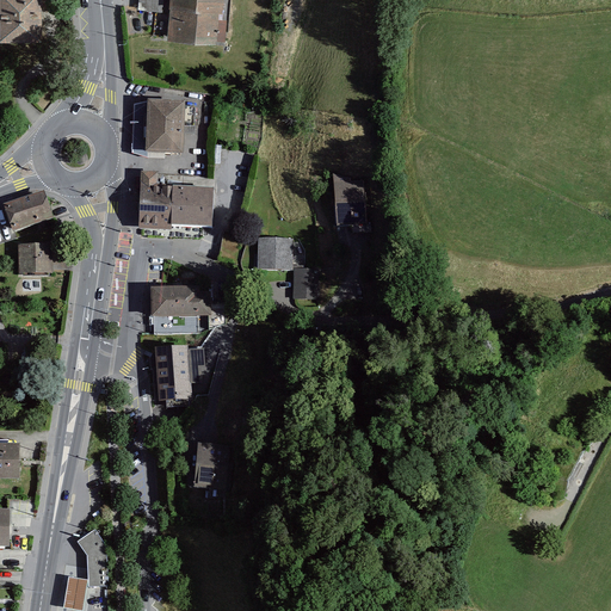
[(0,0),(0,37),(42,37),(42,0),(0,0)]
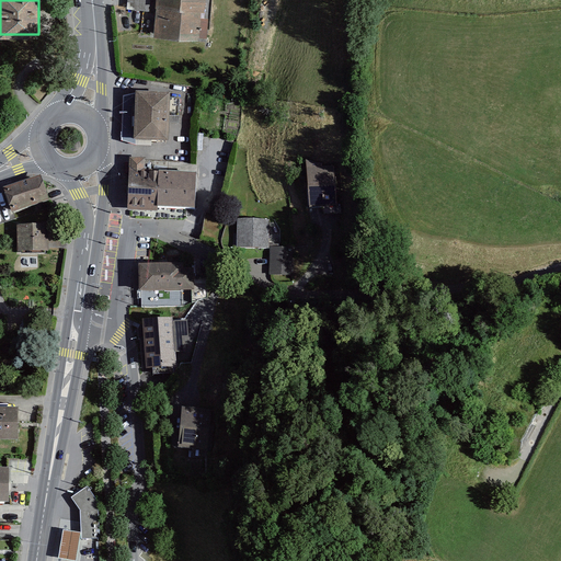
[(156,0),(152,34),(198,38),(198,36),(206,36),(208,16),(204,16),(205,0),(156,0)]
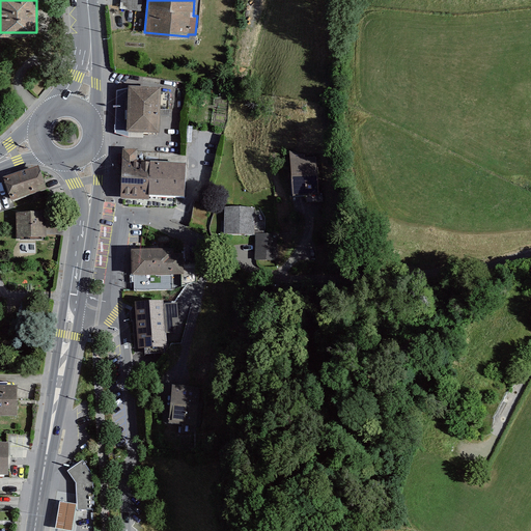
[(129,134),(127,134),(127,129),(128,88),(117,91),(115,134),(129,138),(143,139),(143,134),(129,134)]
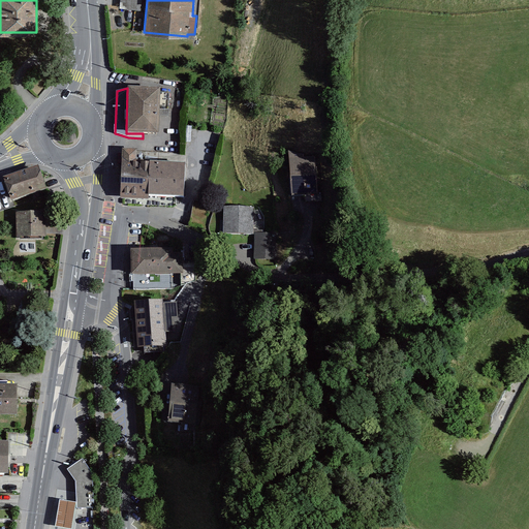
[(160,89),(127,88),(126,128),(126,133),(128,133),(143,133),(159,134),(160,89)]
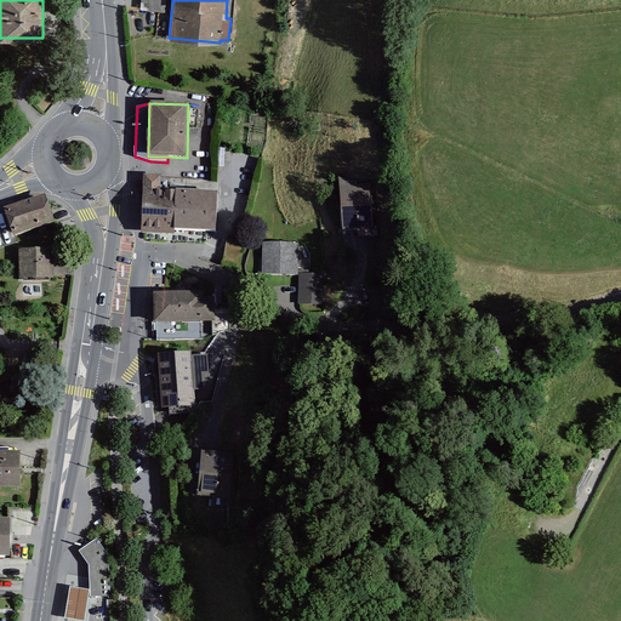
[(161,177),(143,176),(141,234),(174,235),(174,232),(215,233),(216,194),(166,192),(166,187),(160,187),(161,177)]
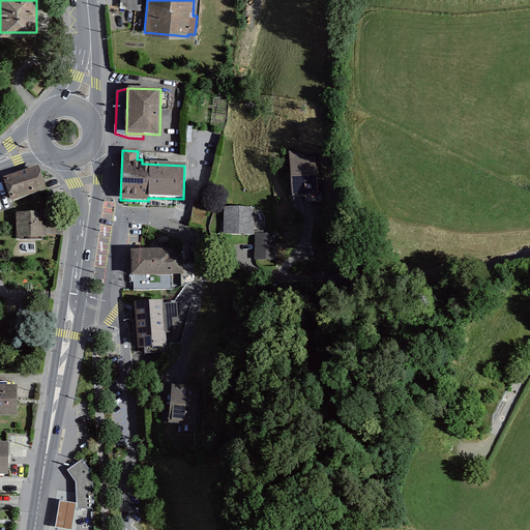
[(303,151),(289,152),(292,197),(318,195),(316,156),(304,157),(303,151)]
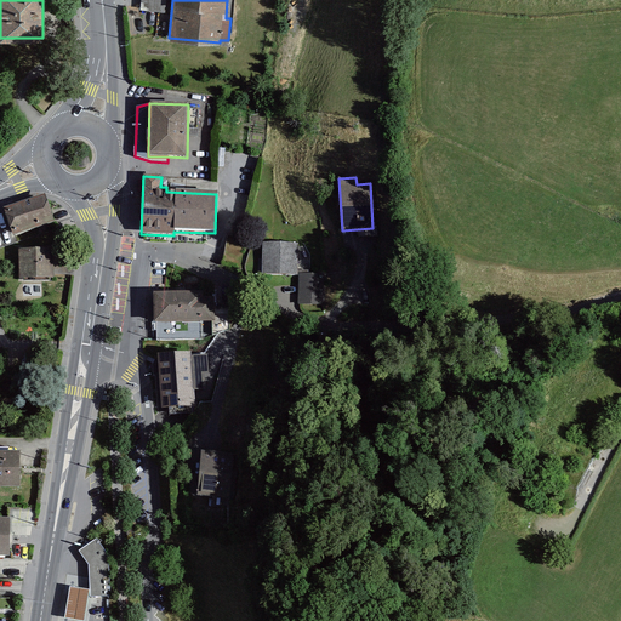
[(55,223),(45,197),(4,210),(13,237),(55,223)]
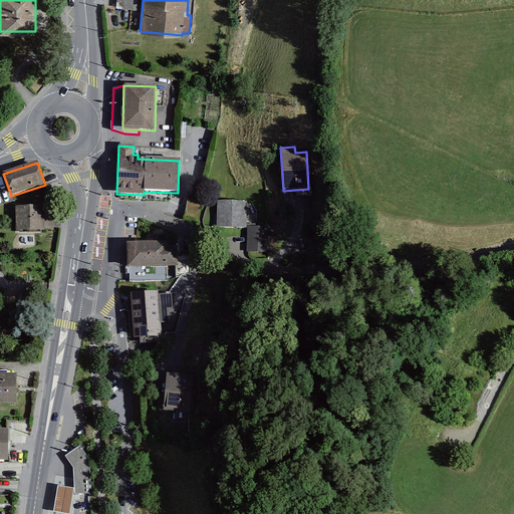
[(207,199),(191,196),(186,221),(202,224),(207,199)]
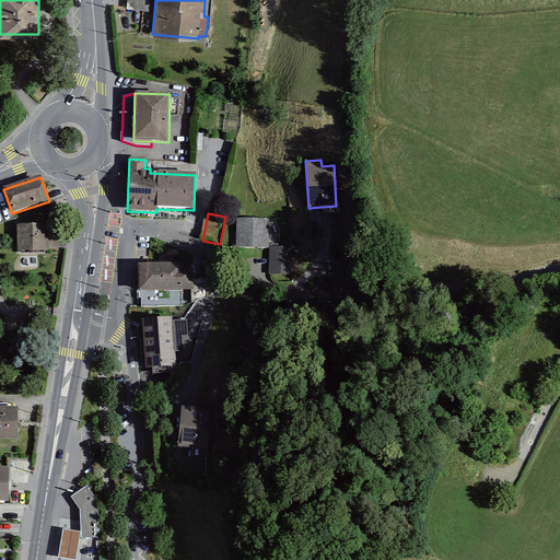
[(271,221),(237,221),(236,249),(270,249),(271,221)]
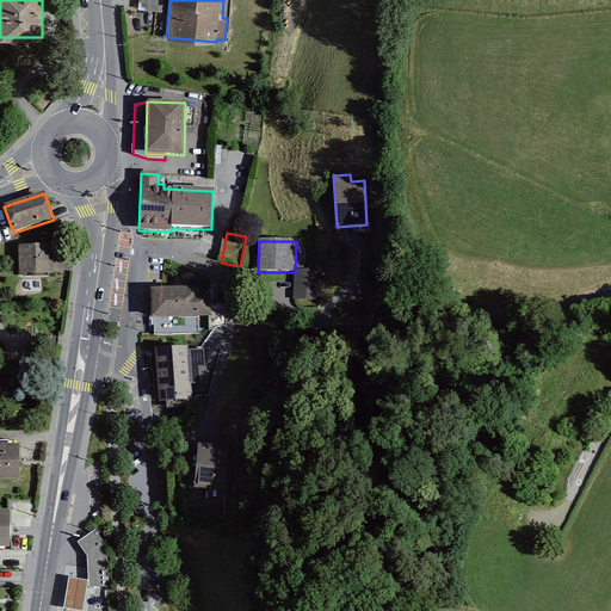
[(53,245),(18,245),(18,276),(53,275),(53,245)]
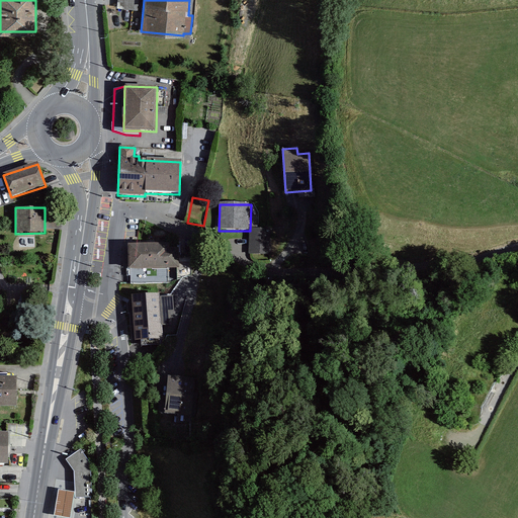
[(271,231),(252,231),(251,255),(271,255),(271,231)]
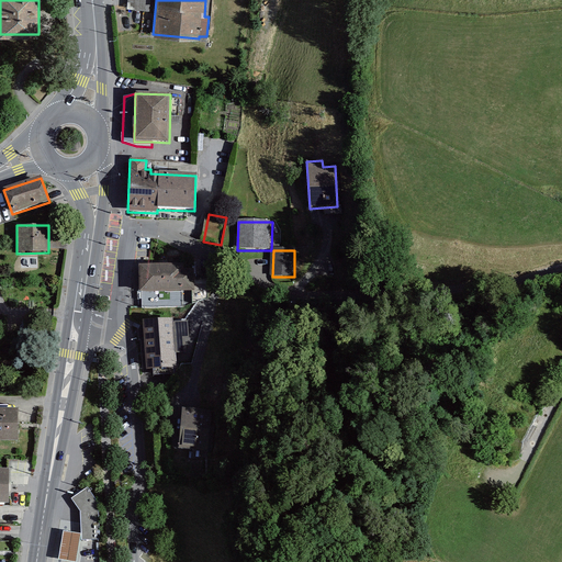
[(183,263),(138,266),(139,293),(142,293),(142,308),(182,307),(208,299),(210,278),(194,278),(193,269),(183,269),(183,263)]
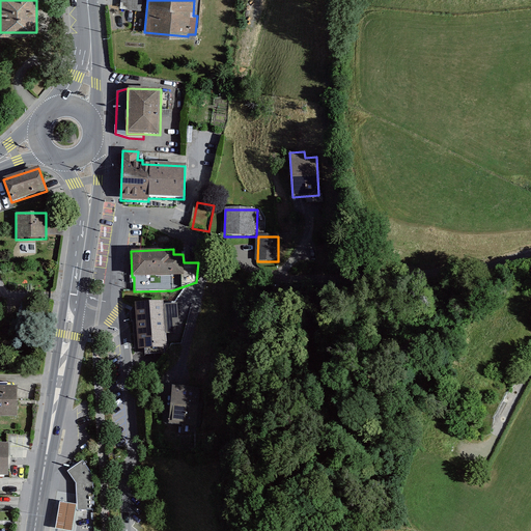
[(166,302),(151,303),(155,351),(169,350),(168,333),(177,333),(176,319),(167,320),(166,302)]
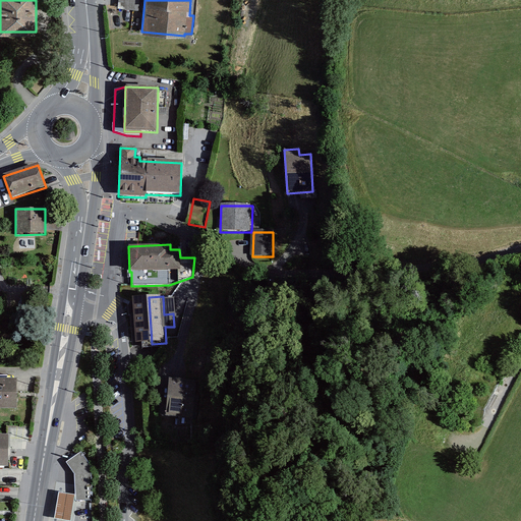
[(152,344),(149,297),(133,298),(137,345),(152,344)]
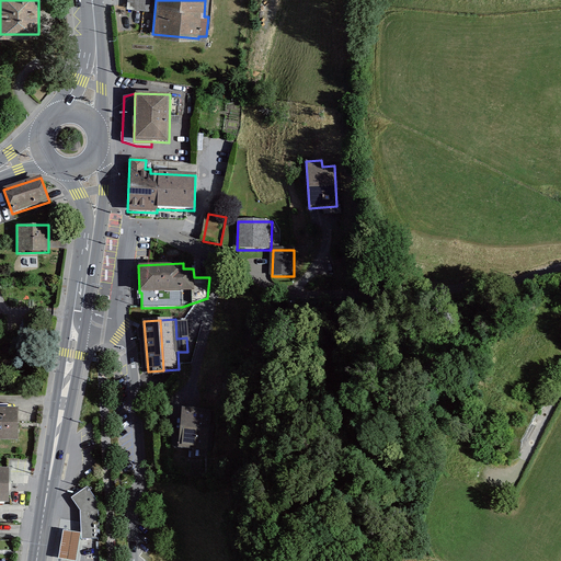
[(210,410),(182,408),(179,448),(207,450),(210,410)]
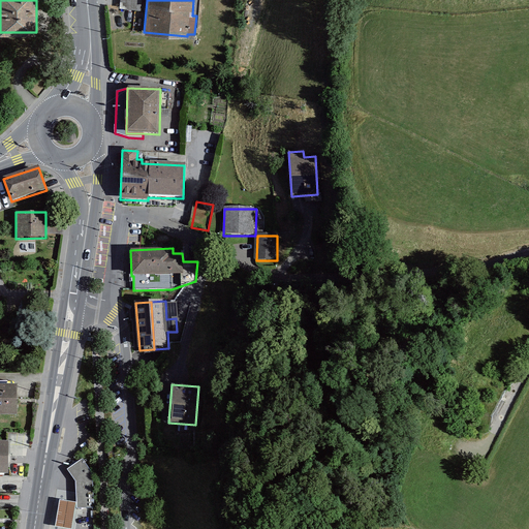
[(20,386),(0,385),(0,415),(20,416),(20,386)]
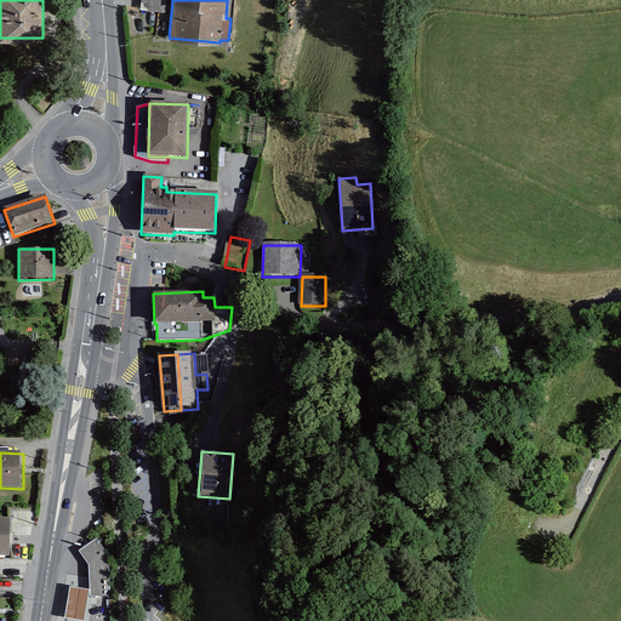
[(10,518),(0,518),(0,556),(10,557),(10,518)]
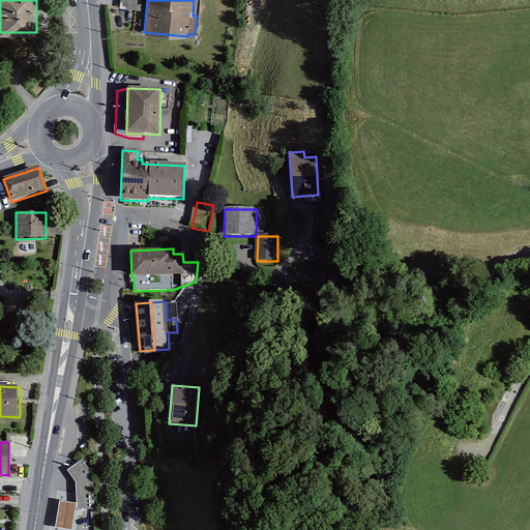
[(94,509),(92,474),(83,460),(76,465),(67,471),(76,482),(77,504),(77,510),(93,509),(94,509)]
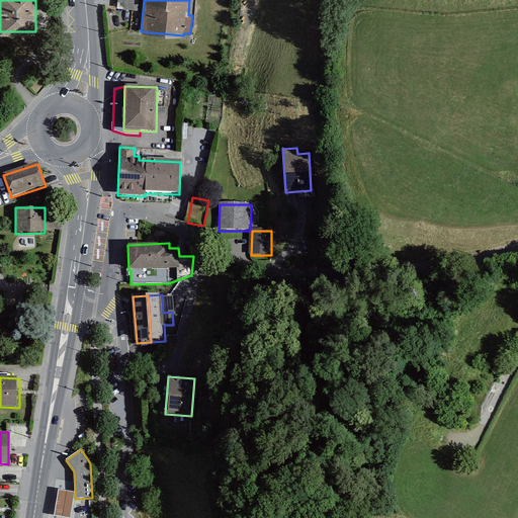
[(62,517),(70,517),(75,493),(58,491),(54,517),(62,517)]
